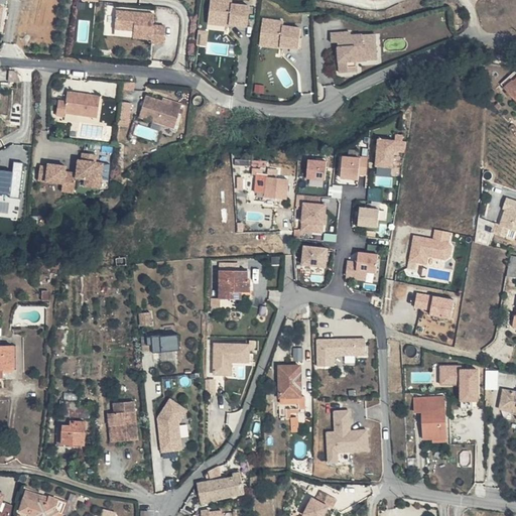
[(220,0),(204,0),(203,14),(224,15),(223,21),(244,23),(246,3),(225,1),(221,1),(220,0)]
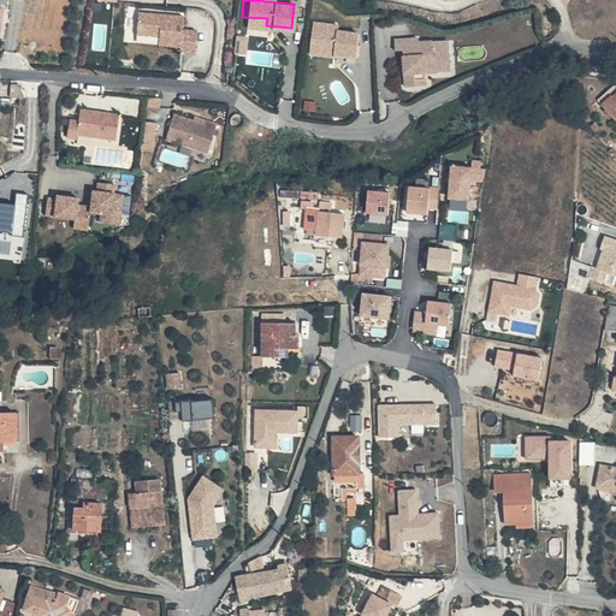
[(141,11),(138,33),(161,35),(161,43),(183,45),(183,49),(197,51),(200,30),(185,29),(187,15),(141,11)]
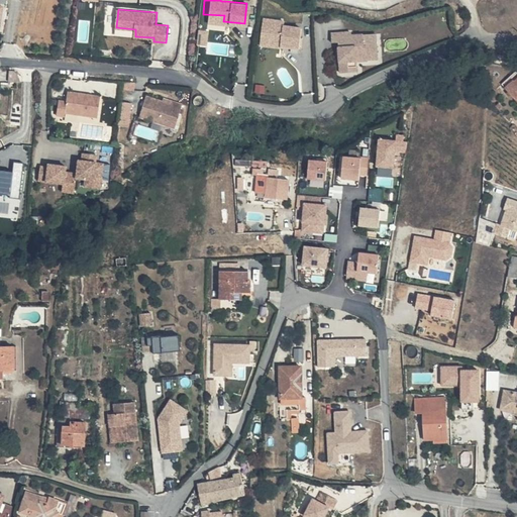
[(224,15),(203,14),(203,21),(223,23),(223,21),(224,15)]
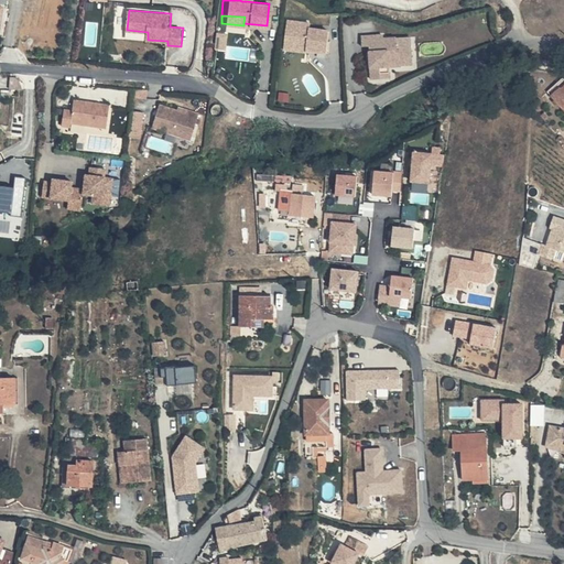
[(302,30),(283,28),(282,49),(304,51),(303,56),(327,58),(328,38),(305,35),(301,34),(302,30)]
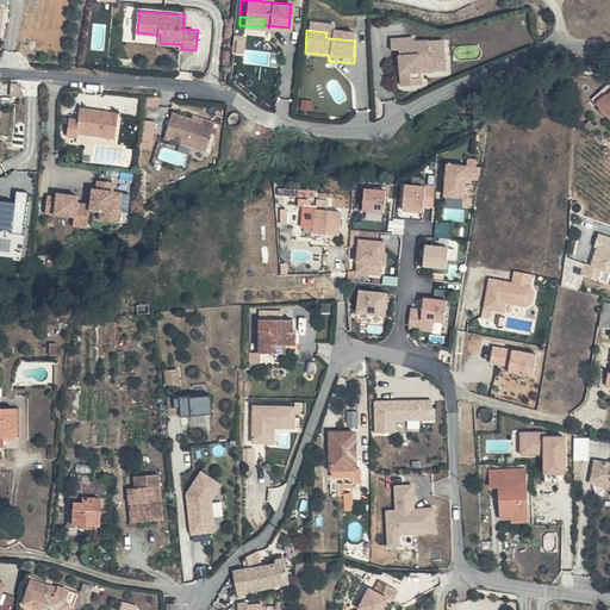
[(433,60),(444,60),(444,39),(416,41),(416,36),(391,36),(391,49),(399,50),(400,86),(419,85),(421,72),(433,70),(433,60)]
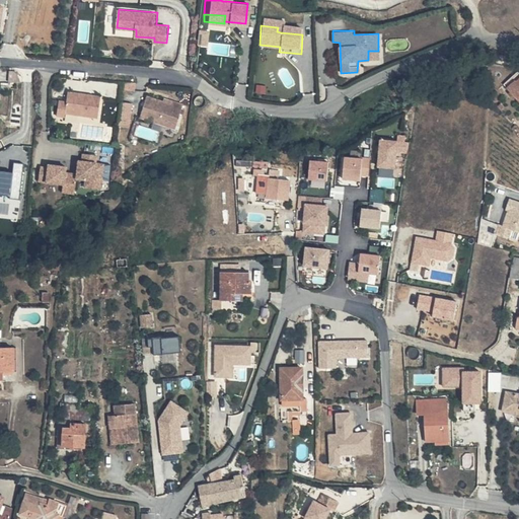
[(209,52),(230,55),(232,45),(211,41),(209,52)]
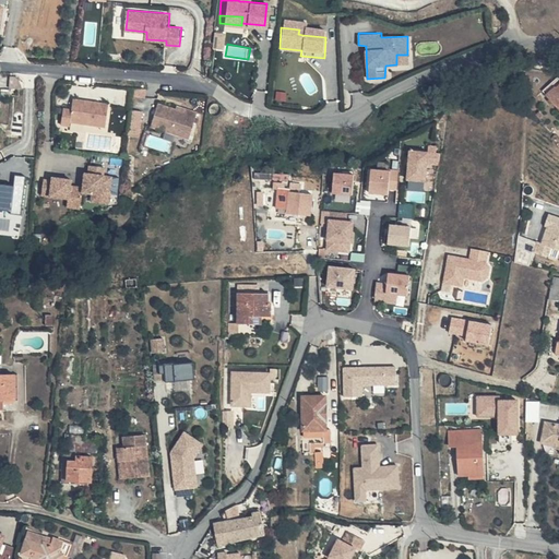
[(407,64),(407,55),(396,55),(396,64),(407,64)]
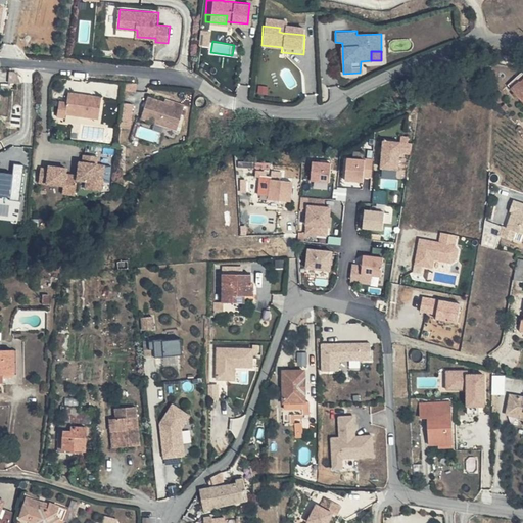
[(514,100),(522,91),(522,77),(513,73),(500,86),(514,100)]
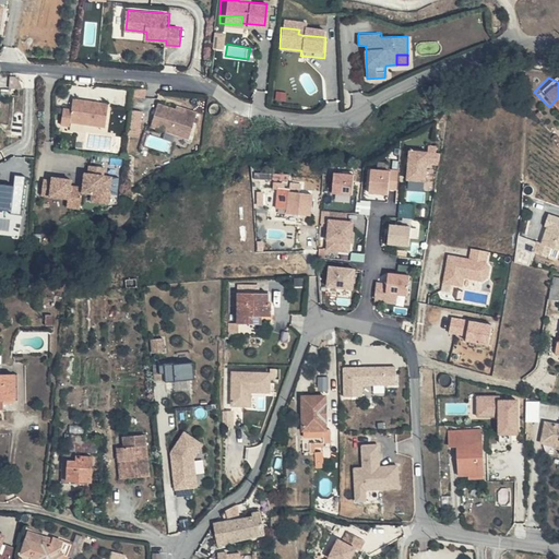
[(110,103),(75,97),(73,107),(72,121),(106,126),(110,103)]
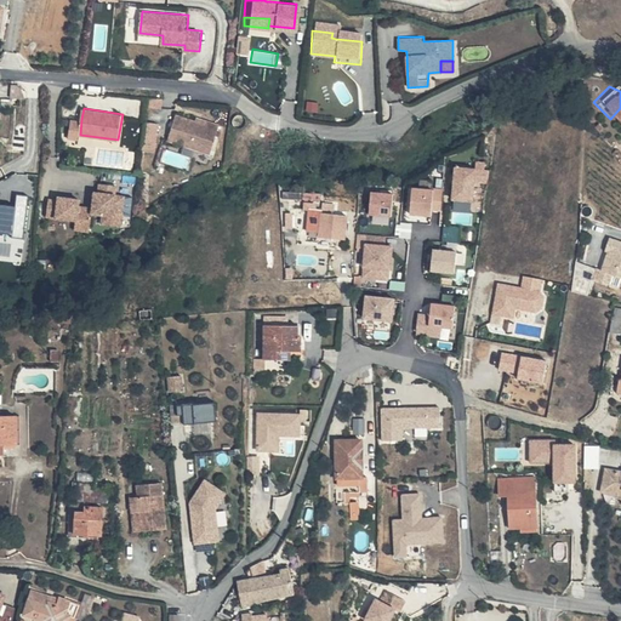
[(620,108),(610,119),(620,130),(620,108)]
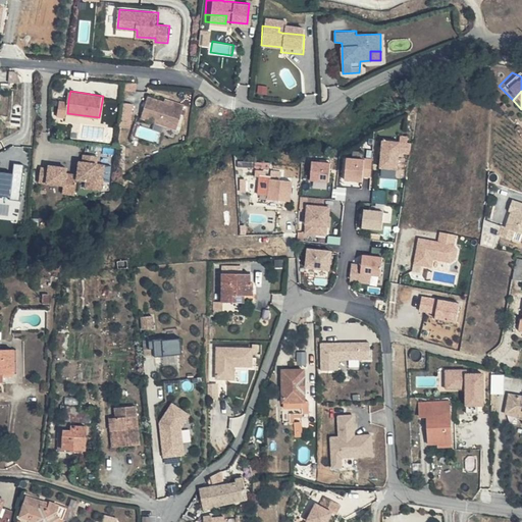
[(148,96),(142,117),(177,127),(185,103),(175,101),(175,104),(164,101),(148,96)]
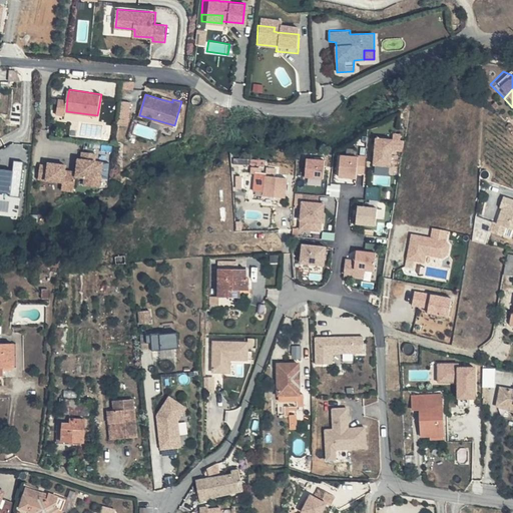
[(60,97),(57,113),(65,115),(66,111),(67,98),(60,97)]
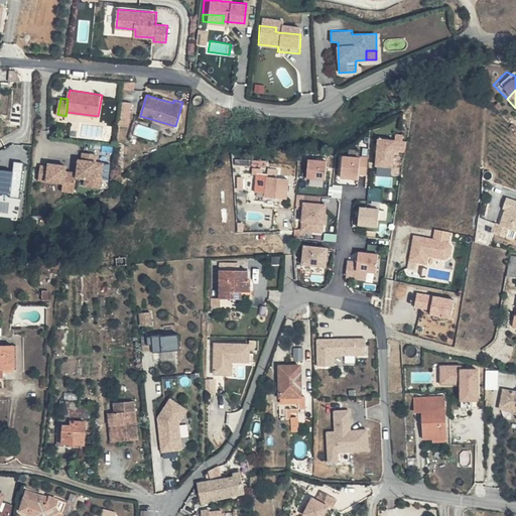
[(133,102),(122,100),(119,124),(130,125),(133,102)]
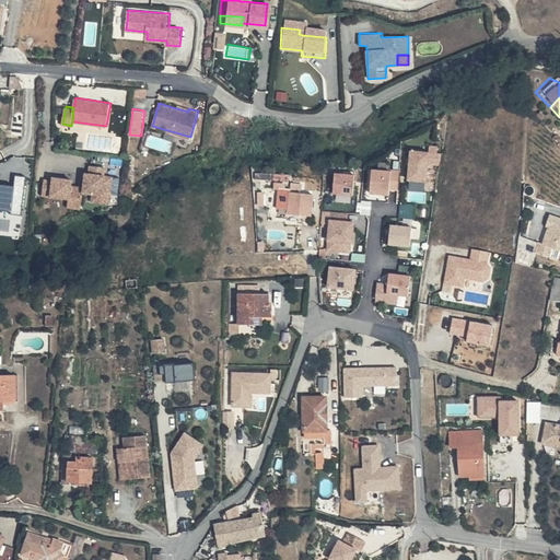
[(170,150),(172,139),(149,136),(148,147),(170,150)]
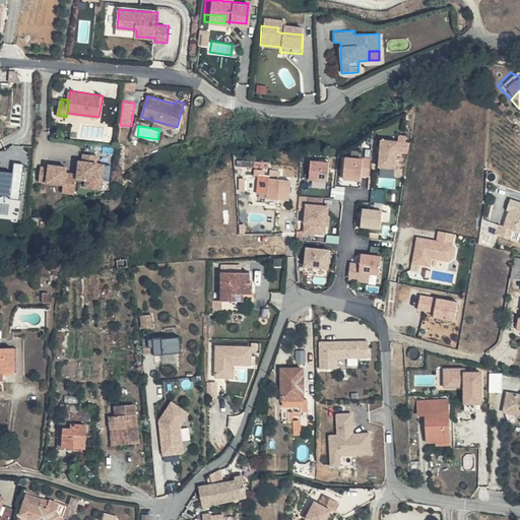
[(383,135),(379,166),(398,168),(400,152),(407,153),(409,138),(383,135)]
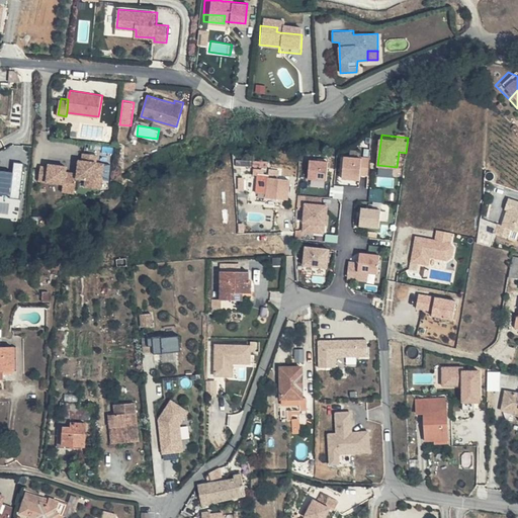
[(49,167),(41,166),(39,179),(65,182),(64,192),(75,194),(77,179),(86,180),(86,185),(102,187),(105,162),(97,161),(98,154),(84,152),(83,160),(79,159),(78,172),(66,171),(67,165),(50,163),(49,167)]
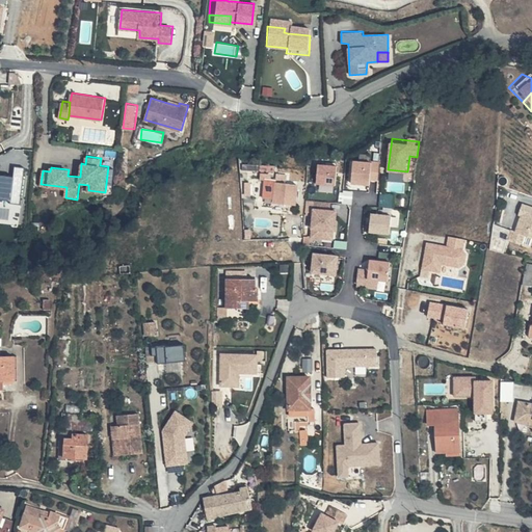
[(380,182),(379,159),(353,159),(353,183),(380,182)]
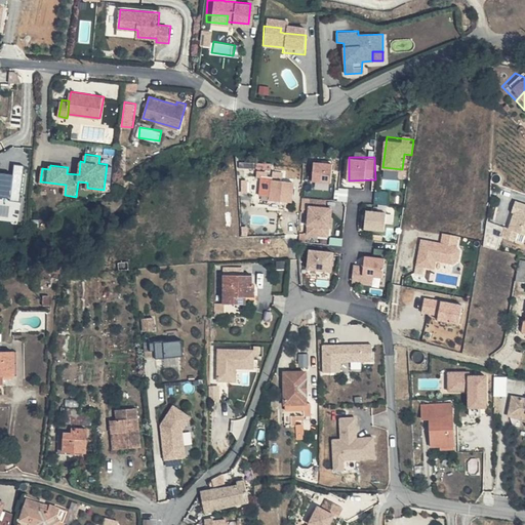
[(333,182),(333,161),(314,161),(314,182),(333,182)]
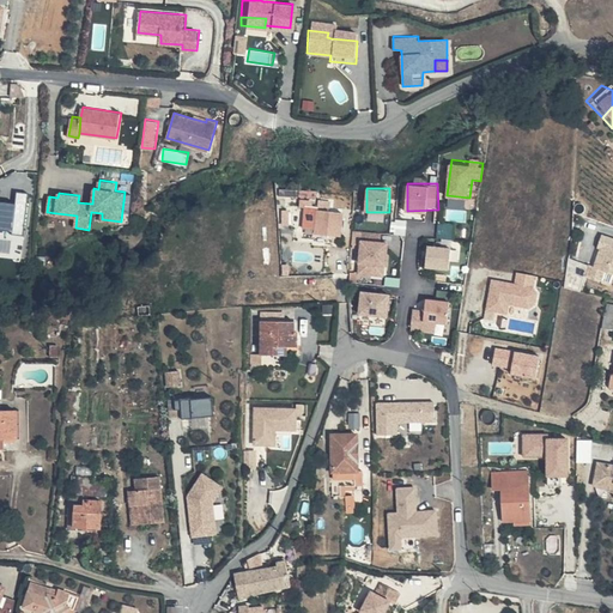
[(0,200),(0,229),(24,232),(30,192),(19,190),(17,202),(0,200)]
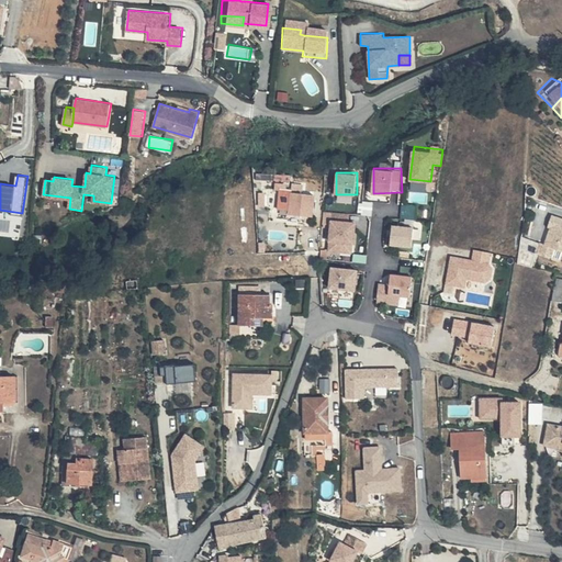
[(293,190),(282,189),(280,210),(292,211),(291,213),(314,216),(316,195),(293,193),(293,190)]
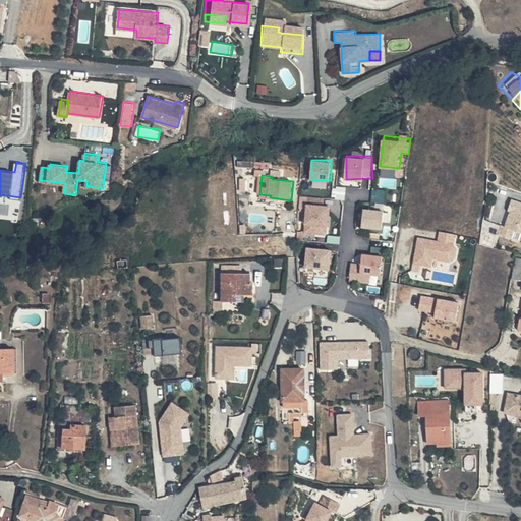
[(520,203),(505,203),(505,214),(507,214),(507,230),(504,230),(504,239),(520,239),(520,203)]
